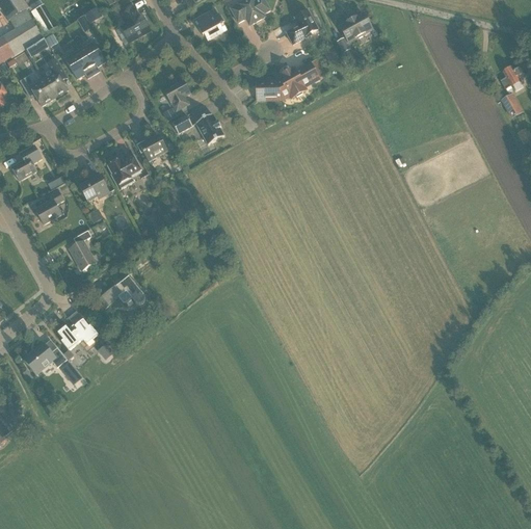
[(0,61),(14,54),(43,36),(25,8),(28,6),(23,0),(0,0),(0,6),(8,19),(9,19),(15,28),(2,35),(0,36),(0,61)]
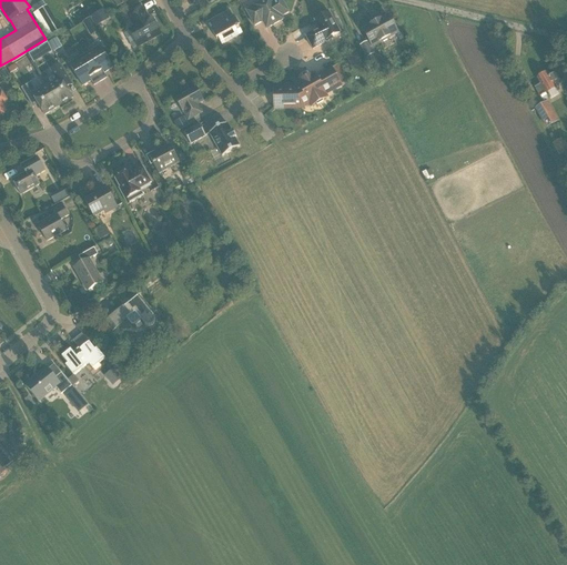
[(256,0),(256,1),(245,8),(253,23),(262,19),(261,17),(264,14),(269,23),(282,17),(281,13),(287,9),(282,0),(256,0)]
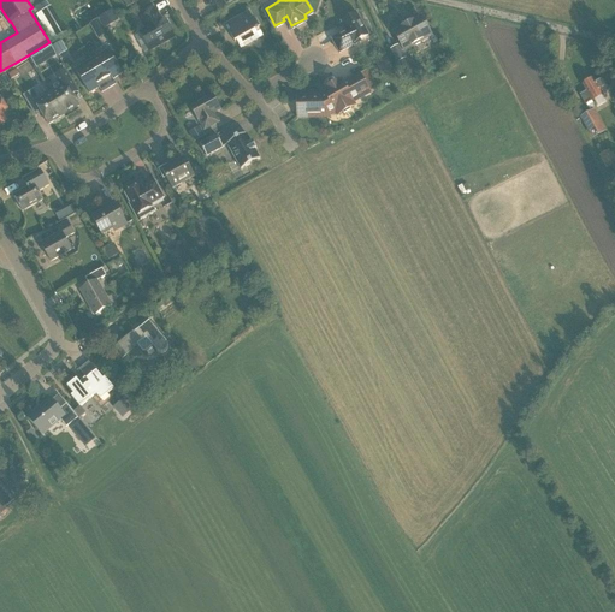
[(137,13),(145,27),(139,29),(148,47),(173,34),(164,16),(159,18),(152,5),(137,13)]
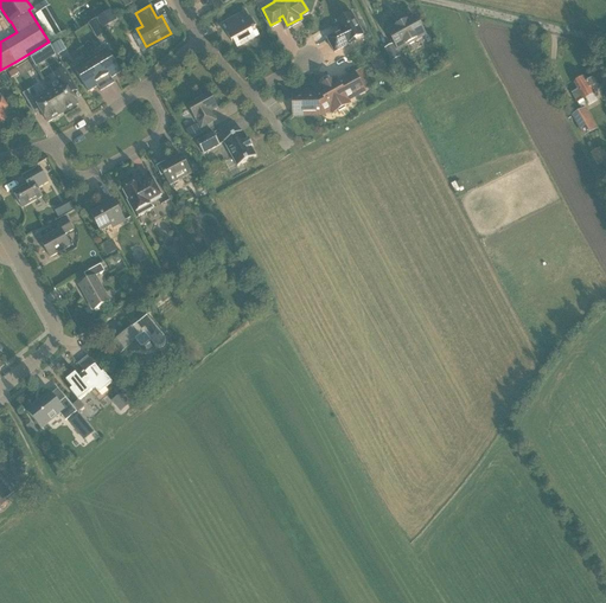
[(230,39),(233,38),(236,44),(257,32),(253,26),(254,25),(248,15),(247,15),(243,8),(223,20),(227,27),(224,29),(230,39)]
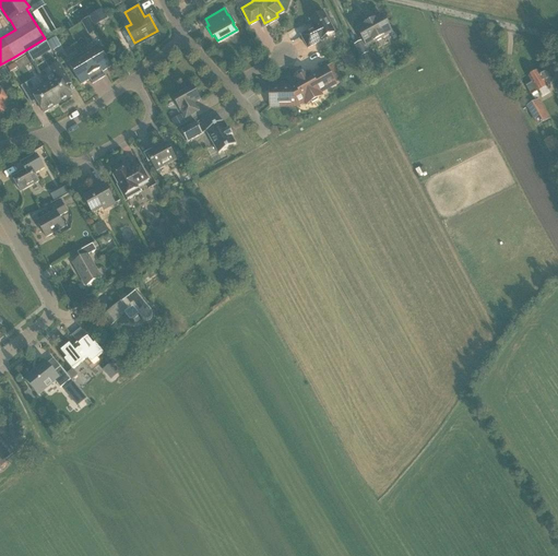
[(99,9),(88,15),(94,24),(105,16),(99,9)]
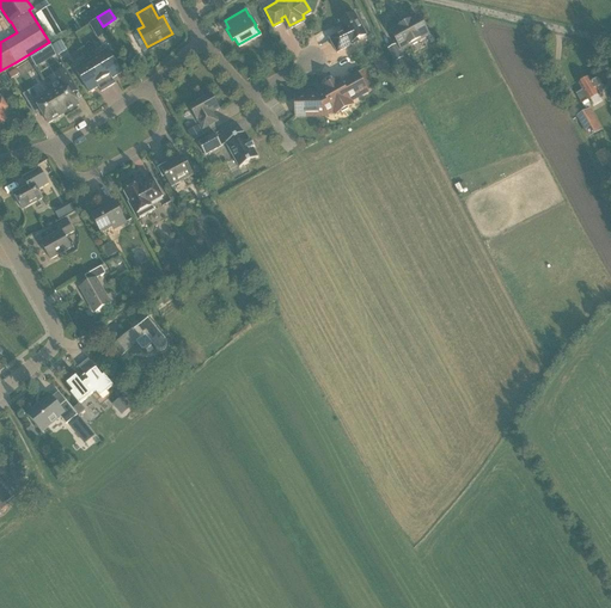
[(344,11),(343,13),(344,16),(338,19),(343,29),(329,37),(336,50),(352,42),(350,40),(365,31),(354,11),(352,12),(350,10),(347,10),(344,11)]
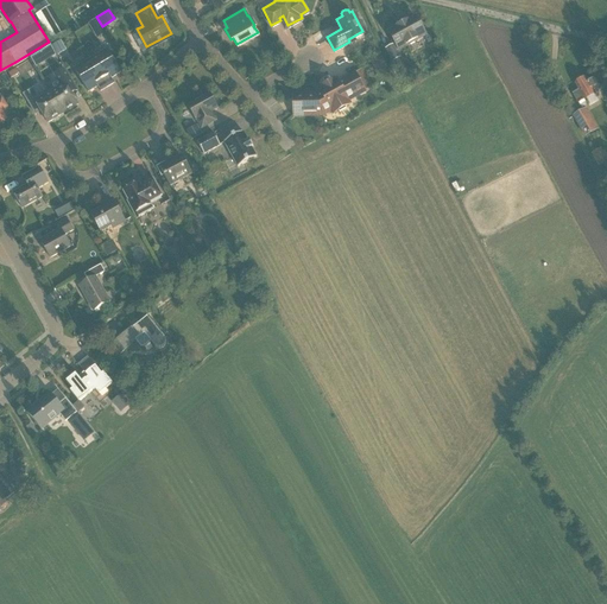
[(38,19),(50,37),(63,29),(52,11),(38,19)]
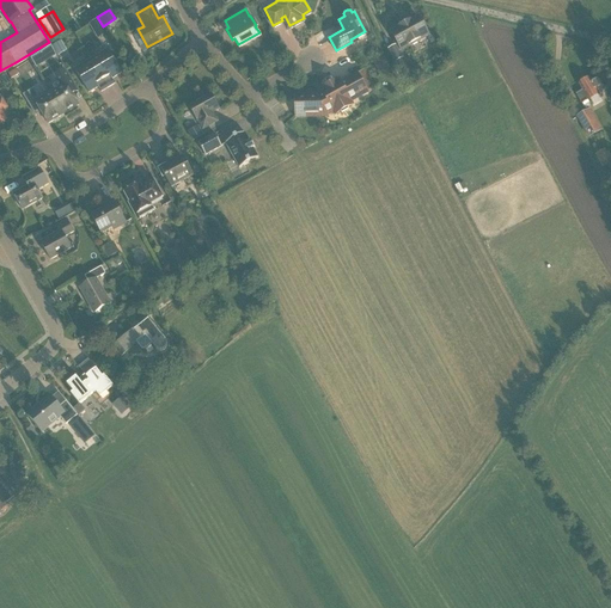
[(389,29),(401,49),(429,32),(417,12),(407,18),(405,16),(398,19),(399,23),(389,29)]
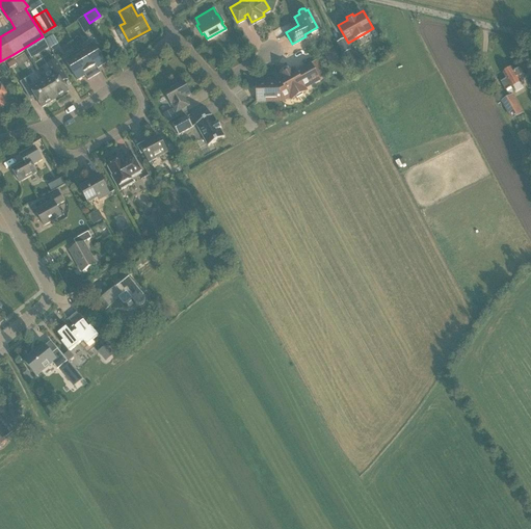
[(77,19),(84,31),(91,27),(84,15),(77,19)]
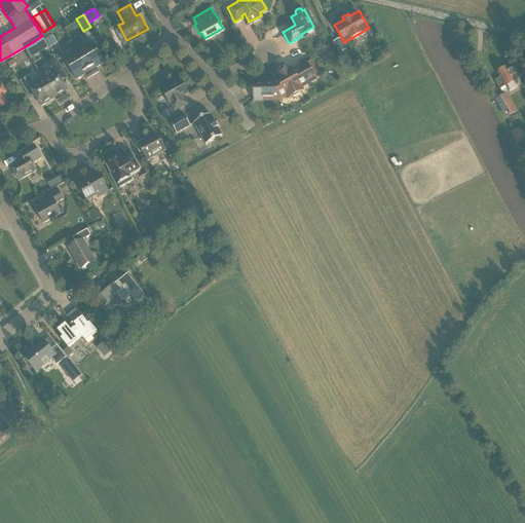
[(280,24),(270,30),(273,35),(284,29),(280,24)]
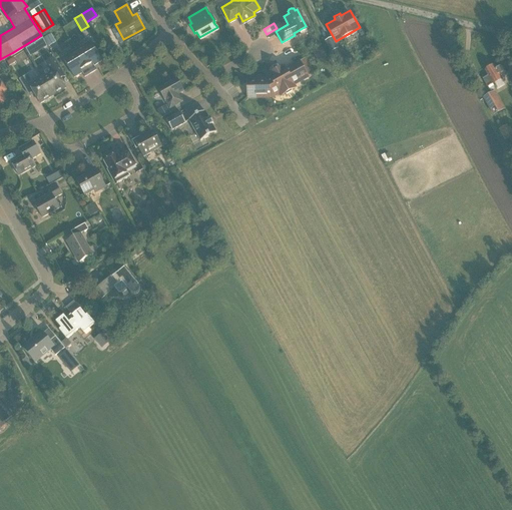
[(43,37),(48,44),(55,40),(50,32),(43,37)]
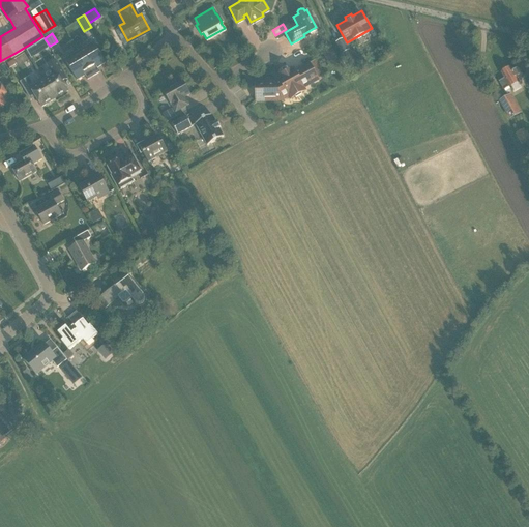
[(334,39),(341,51),(348,47),(342,36),(334,39)]
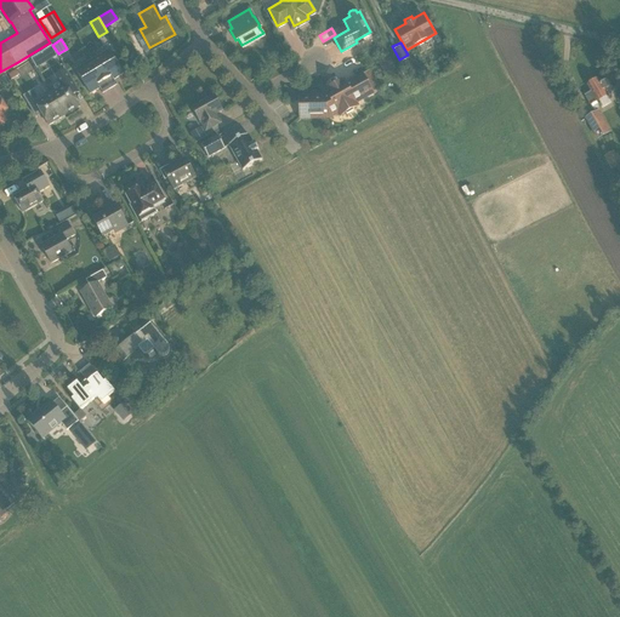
[(108,86),(115,81),(113,76),(121,70),(108,47),(91,57),(108,86)]
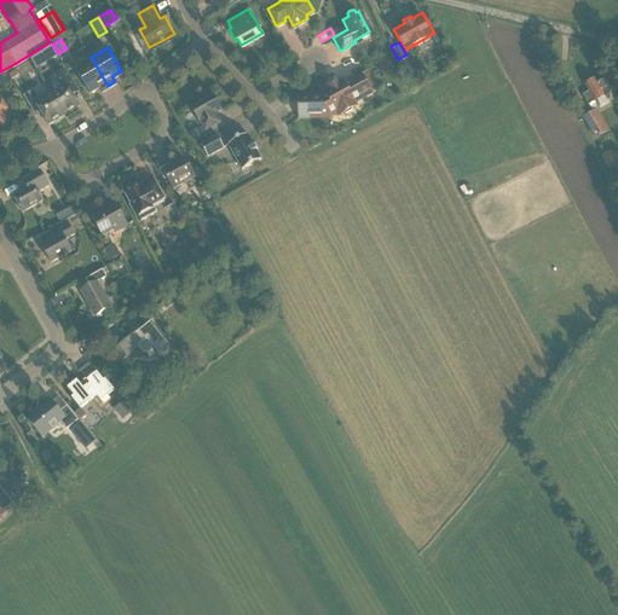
[(376,61),(382,71),(393,65),(387,54),(376,61)]
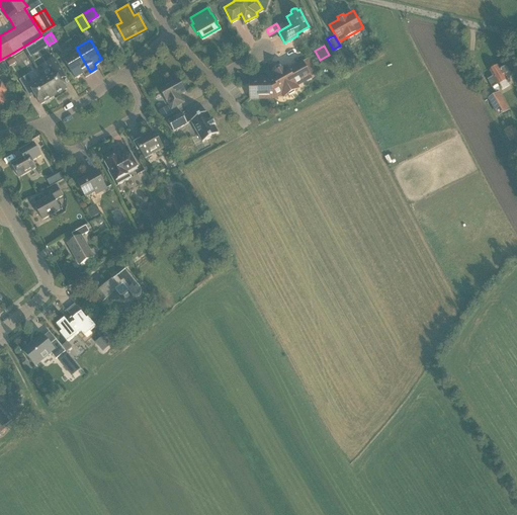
[(82,71),(84,75),(90,72),(76,48),(63,56),(74,76),(82,71)]
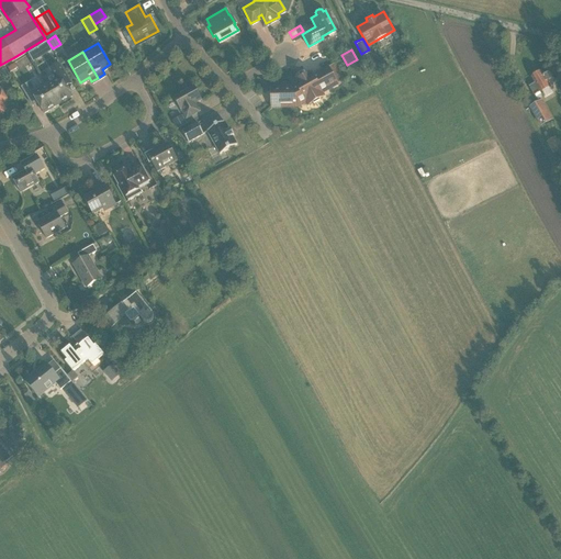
[(49,67),(55,76),(45,82),(57,102),(71,93),(63,79),(67,77),(58,62),(49,67)]
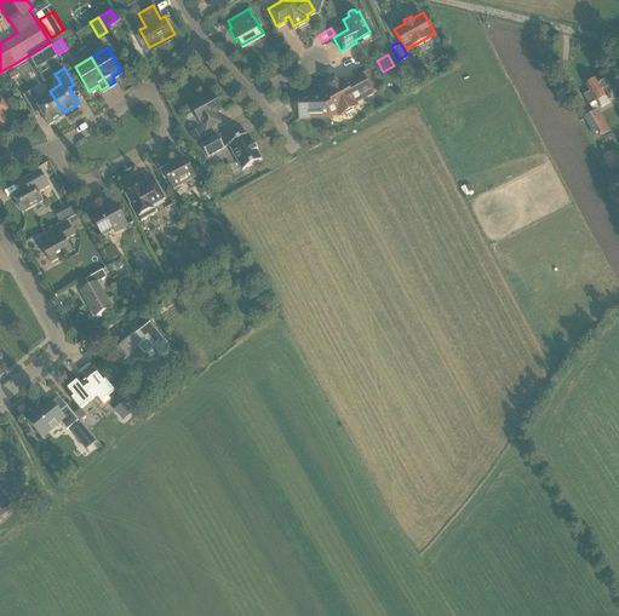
[(343,82),(340,78),(333,82),(348,108),(355,103),(353,99),(371,90),(361,73),(343,82)]
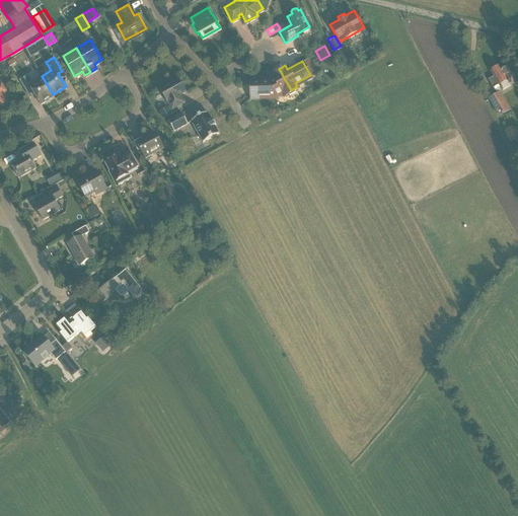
[(498,82),(505,78),(503,74),(509,71),(505,63),(499,67),(497,65),(489,69),(493,75),(488,78),(493,88),(499,85),(498,82)]
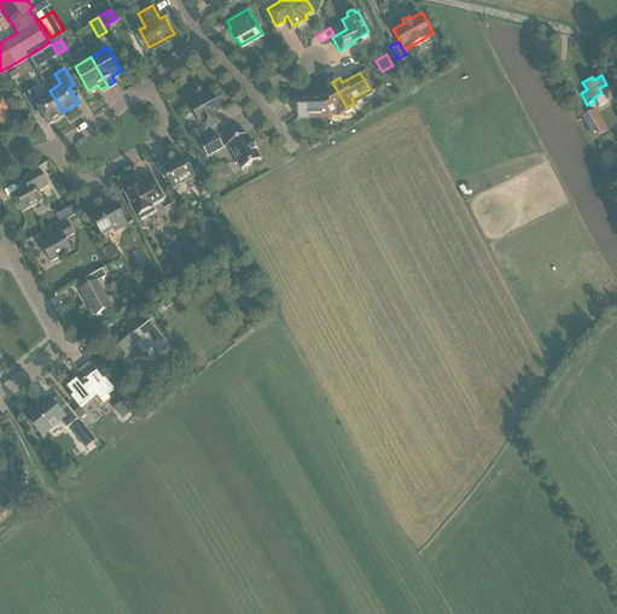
[(332,82),(324,87),(326,91),(321,94),(297,94),(297,113),(326,113),(336,107),(338,112),(347,107),(332,82)]
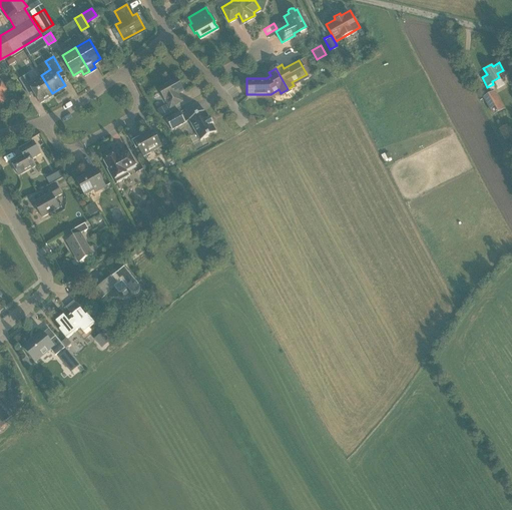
[(41,75),(32,81),(26,72),(19,77),(27,91),(31,88),(39,101),(52,93),(41,75)]
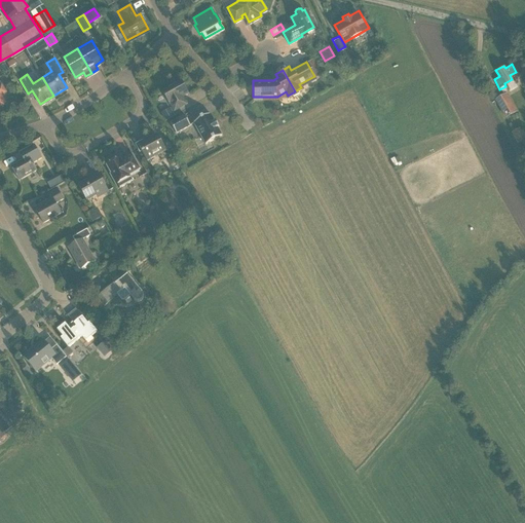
[(162,89),(169,101),(170,101),(174,108),(185,102),(181,94),(187,90),(180,79),(162,89)]
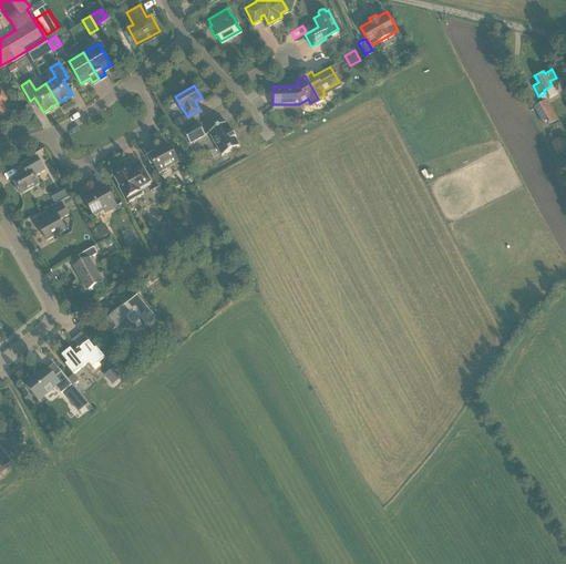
[(533,105),(544,125),(557,118),(546,98),(533,105)]
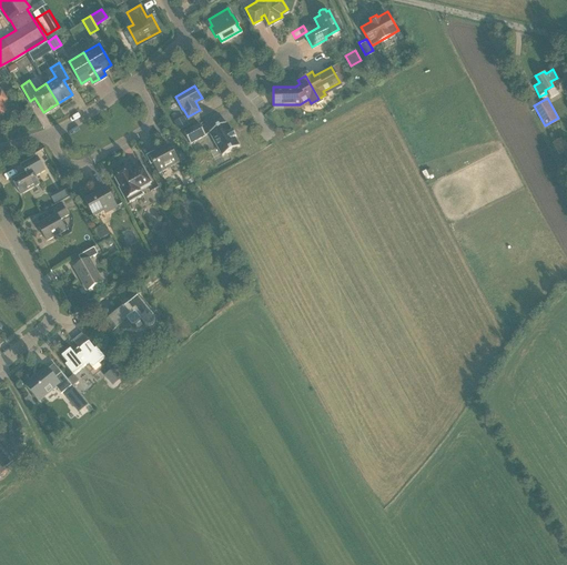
[(174,121),(178,128),(185,123),(182,115),(174,121)]
